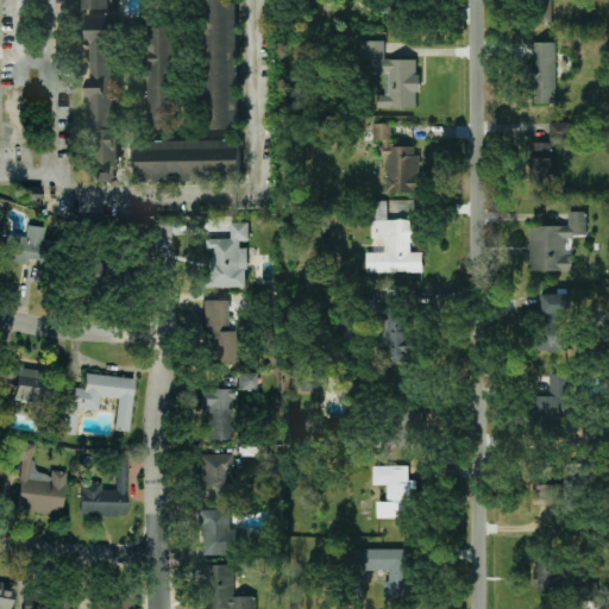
[(234,0),(203,0),(207,129),(238,127),(234,0)]
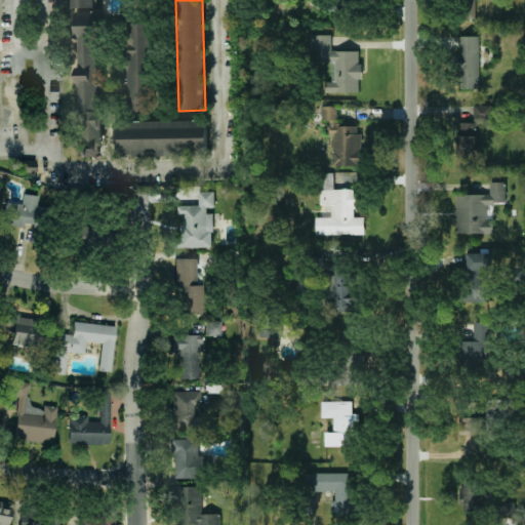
[(459,0),(459,17),(475,16),(474,0),(459,0)]
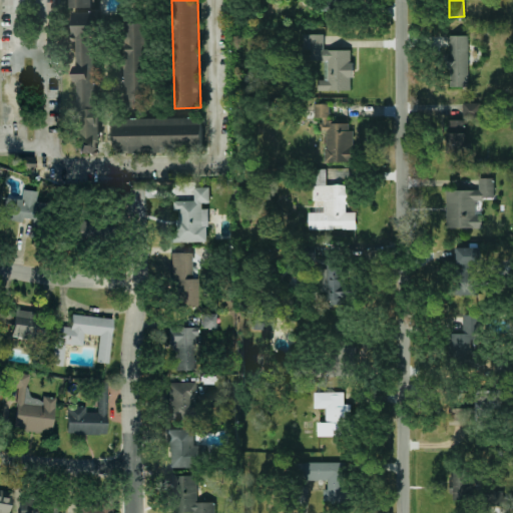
[(78,152),(96,152),(96,142),(100,142),(100,105),(94,105),(95,11),(72,11),(72,41),(75,41),(75,81),(78,81),(78,152)]
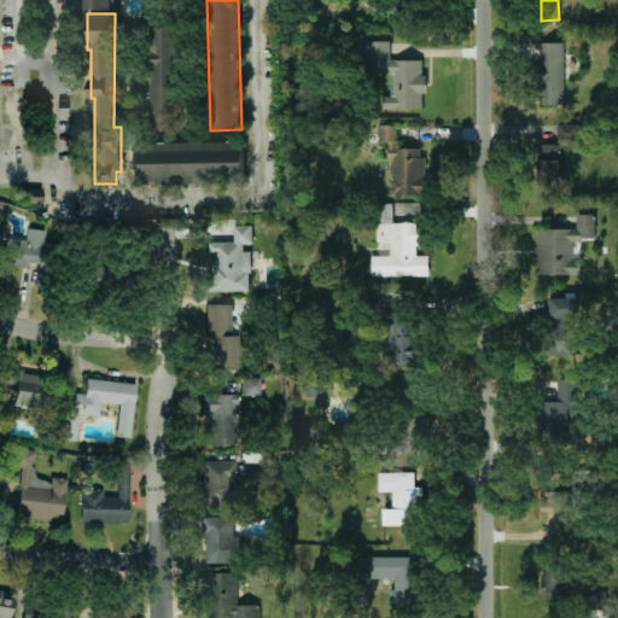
[(150,128),(176,128),(176,27),(150,27),(150,128)]
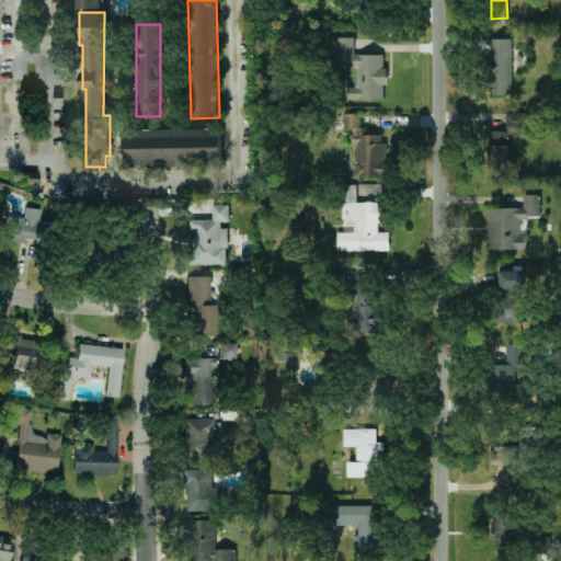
[(347,98),(385,98),(384,53),(353,54),(353,36),(331,36),(331,65),(354,65),(354,87),(346,87),(347,98)]
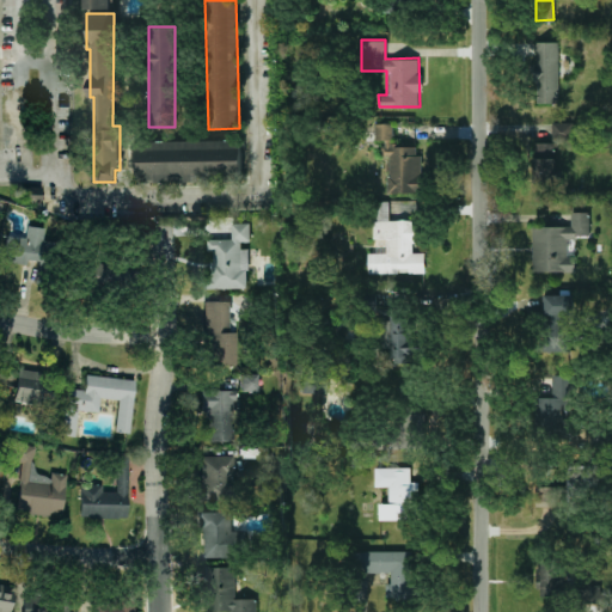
[(534,102),(557,102),(558,41),(536,41),(534,102)]
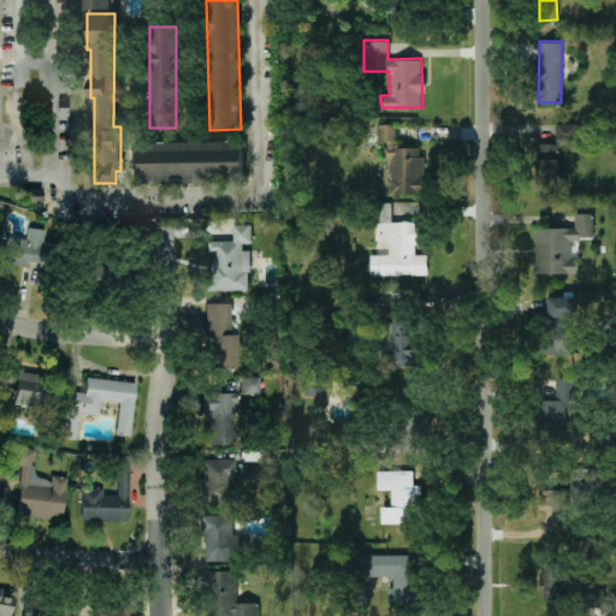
[(575,122),(556,123),(556,141),(575,141),(575,122)]
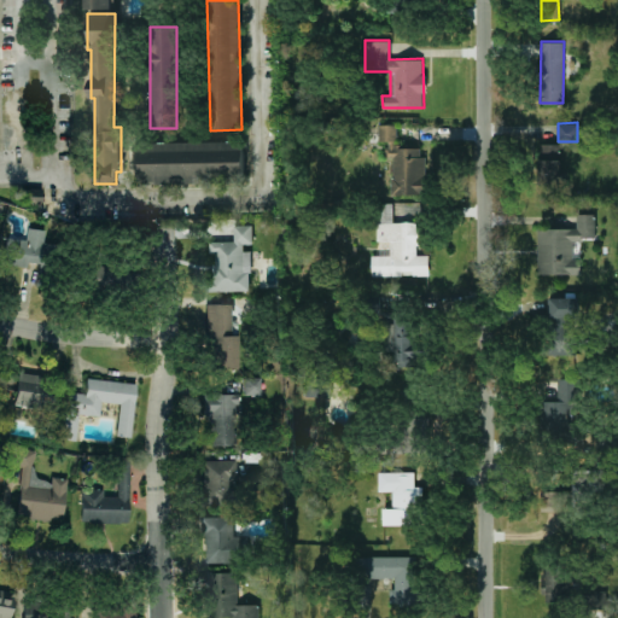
[(391,194),(424,194),(424,147),(396,147),(396,123),(378,123),(378,140),(386,140),(386,157),(391,157),(391,194)]
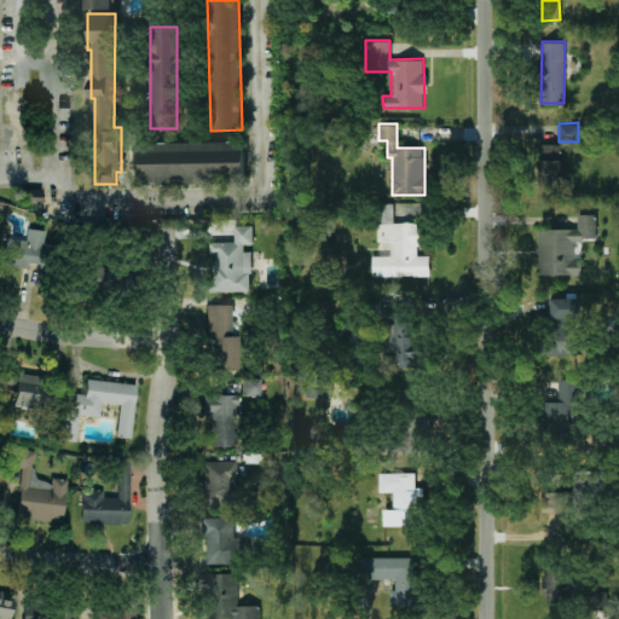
[(243,181),(243,142),(137,142),(138,181),(243,181)]
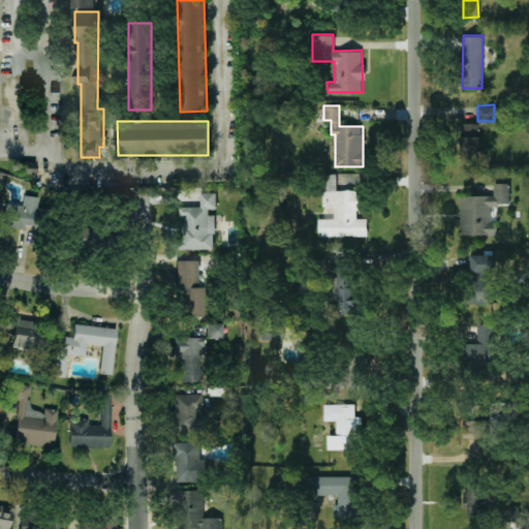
[(460,123),(461,157),(479,157),(478,122),(460,123)]
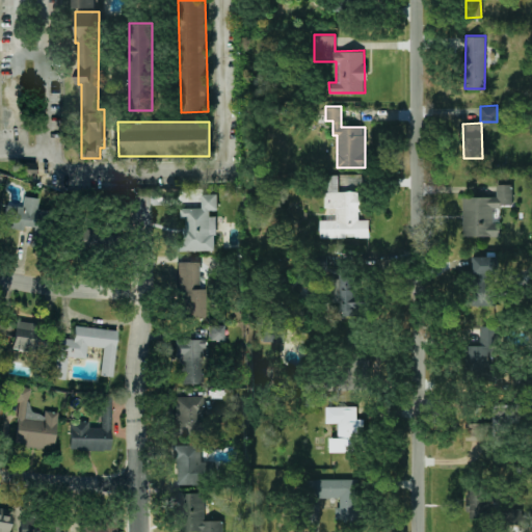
[(34,161),(18,162),(18,173),(35,173),(34,161)]
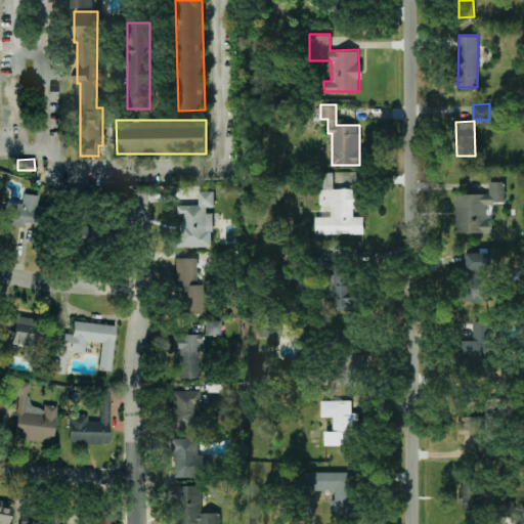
[(363,232),(363,215),(352,215),(352,207),(357,207),(357,187),(333,187),(333,172),(320,172),(320,204),(331,204),(331,216),(314,216),(314,233),(363,232)]
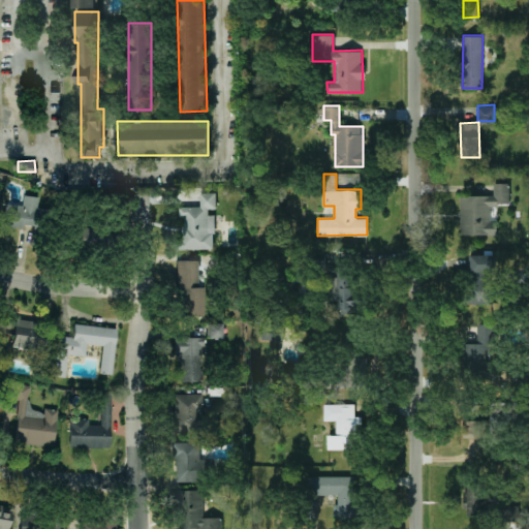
[(496,234),(496,206),(508,206),(508,183),(492,183),(493,194),(459,195),(460,234),(496,234)]
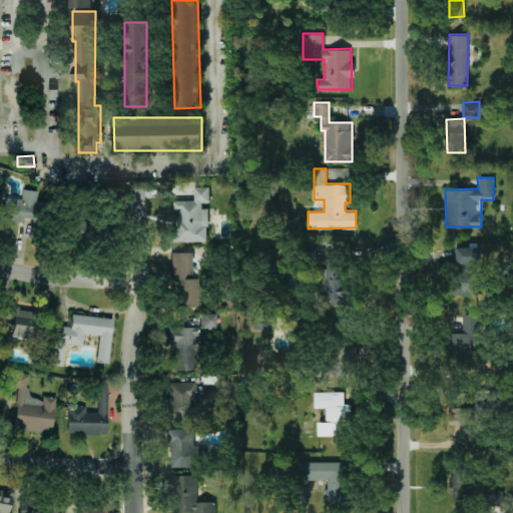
[(207,240),(206,204),(208,204),(208,185),(193,185),(193,199),(173,199),(173,208),(175,208),(176,240),(207,240)]
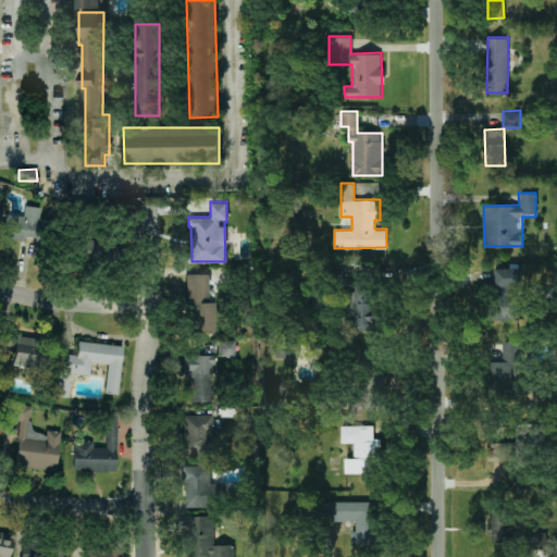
[(23,215),(4,213),(2,236),(41,240),(45,207),(24,205),(23,215)]
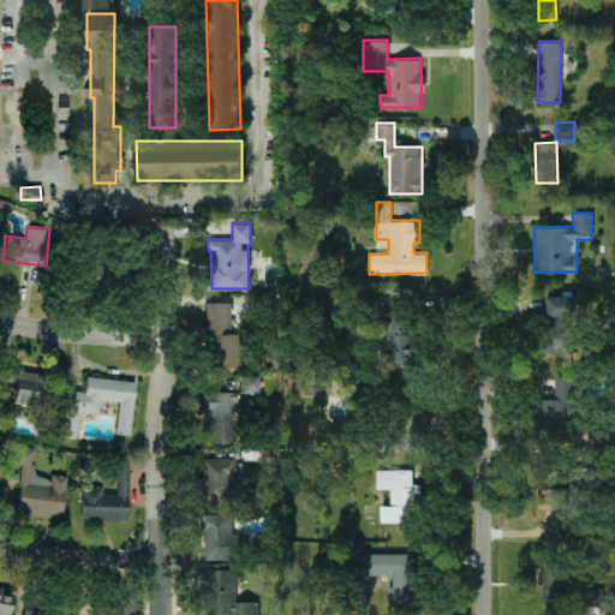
[(90,260),(85,278),(119,287),(123,275),(117,274),(119,268),(90,260)]
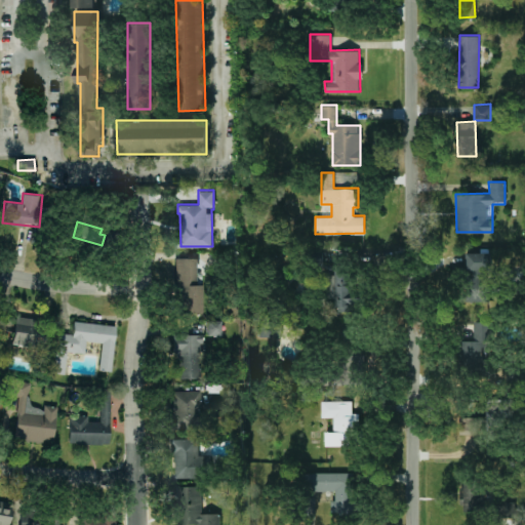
[(462,300),(489,300),(490,252),(465,252),(462,300)]
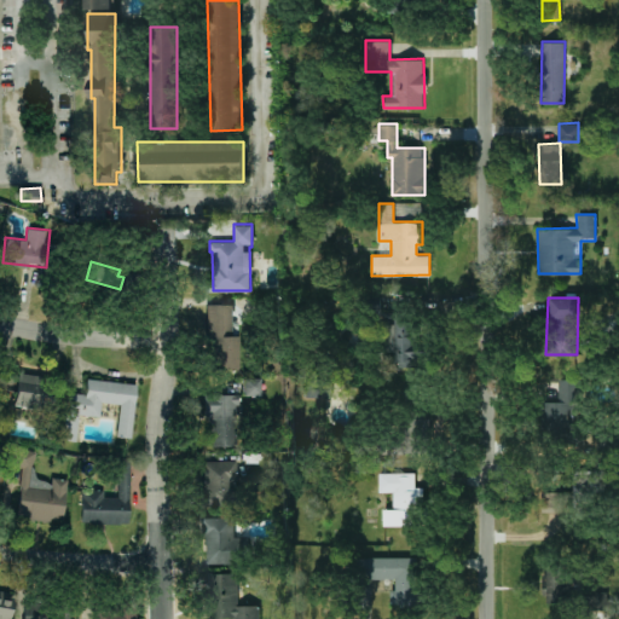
[(239,368),(239,335),(232,335),(232,304),(207,304),(208,369),(239,368)]
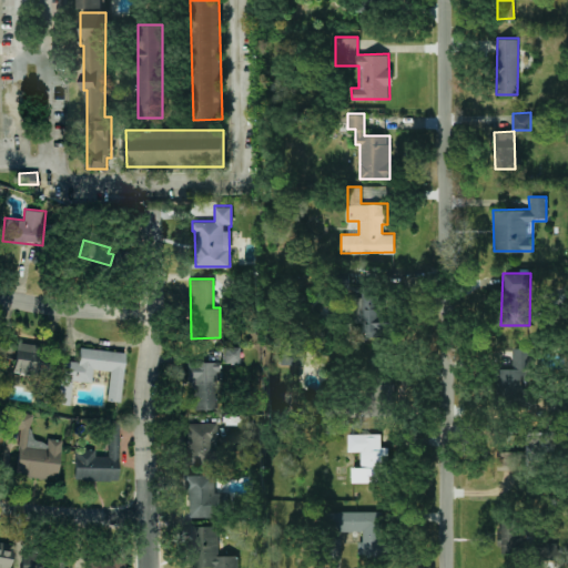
[(354,323),(362,323),(362,336),(385,335),(384,295),(353,295),(354,323)]
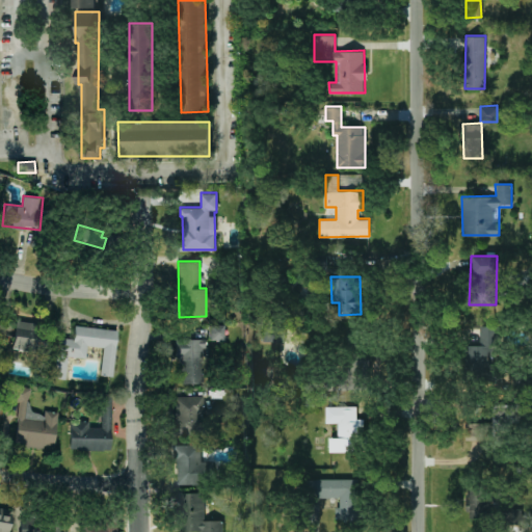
[(14,349),(44,351),(46,323),(15,321),(14,349)]
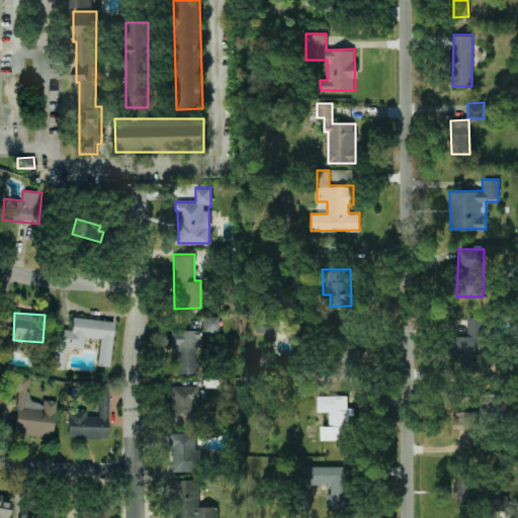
[(218,317),(204,316),(204,331),(218,331),(218,317)]
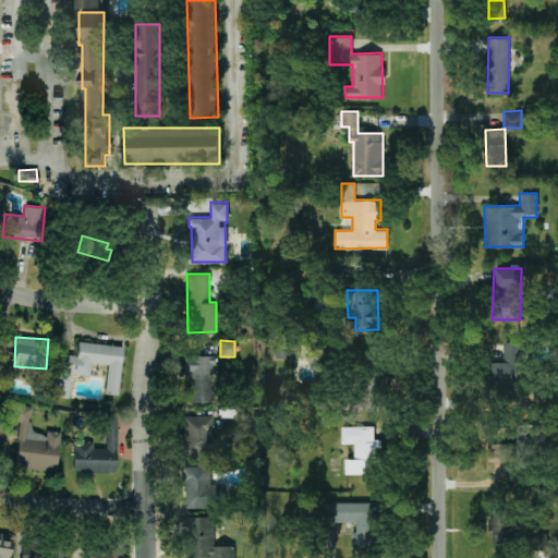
[(298,359),(299,341),(276,340),(275,358),(298,359)]
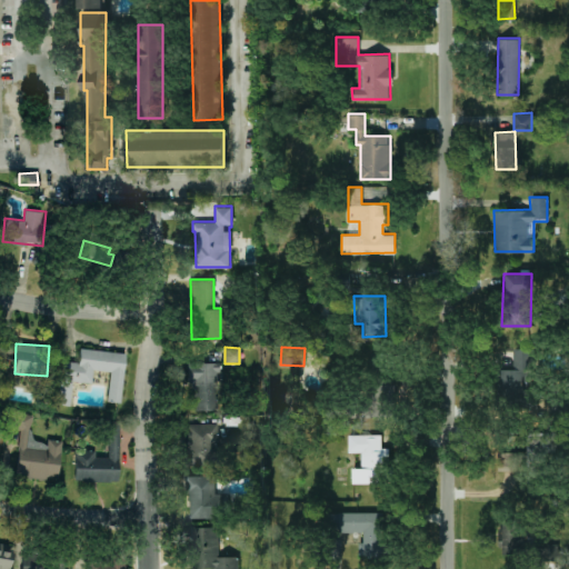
[(531,348),(512,347),(512,369),(499,369),(498,399),(530,400),(531,348)]
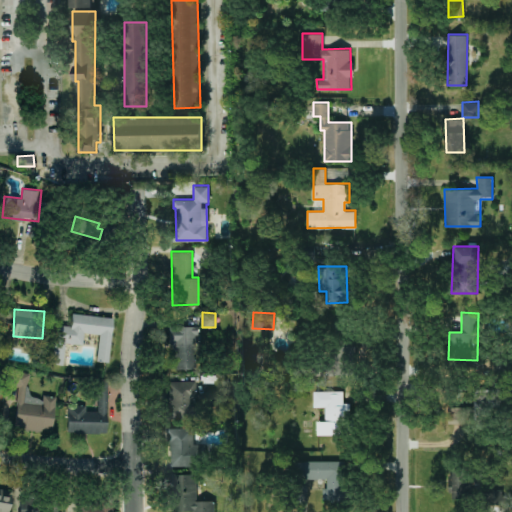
[(99,334),(96,361),(109,362),(113,317),(72,313),(70,326),(55,324),(51,364),(62,365),(65,343),(82,344),(84,333),(99,334)]
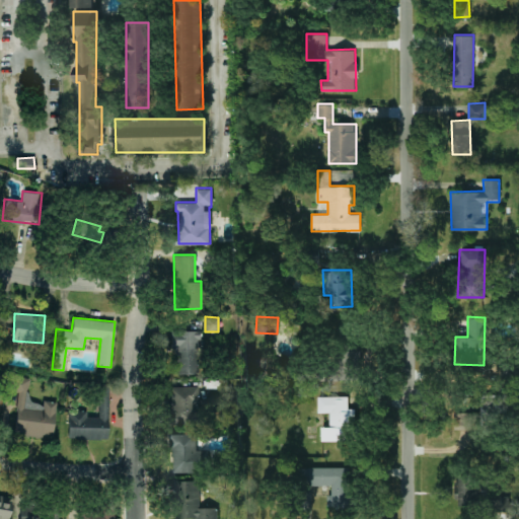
[(200,373),(199,330),(173,330),(174,374),(200,373)]
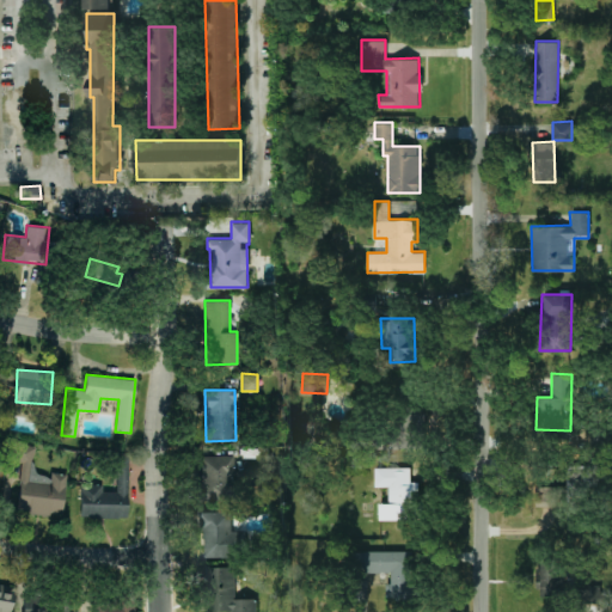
[(611,423),(589,424),(591,446),(611,445),(611,423)]
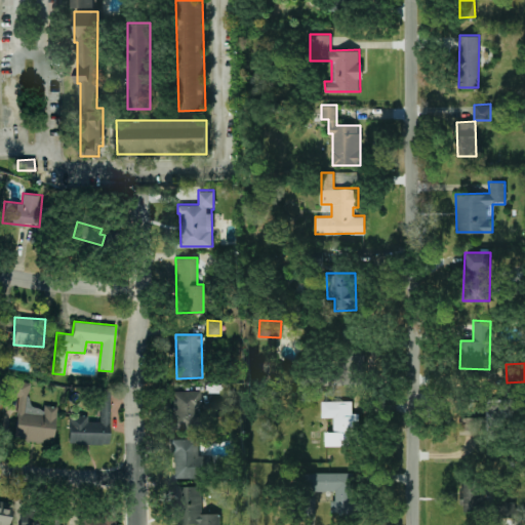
[(56,406),(43,405),(43,408),(28,407),(30,380),(9,378),(8,394),(18,395),(14,436),(25,437),(25,440),(53,443),(56,406)]
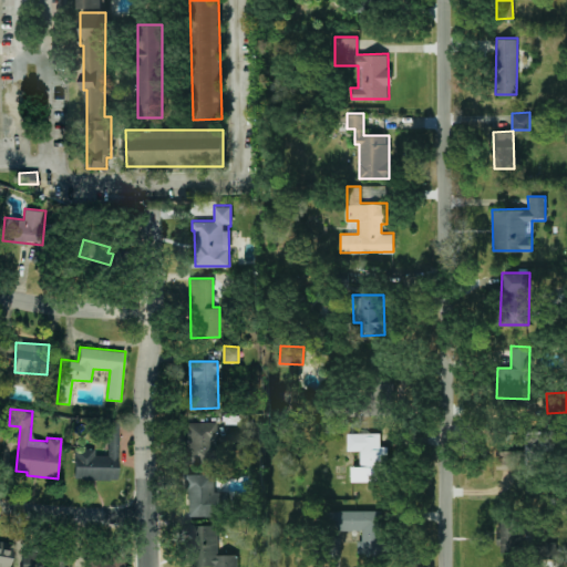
[(186,422),(187,462),(217,461),(216,421),(186,422)]
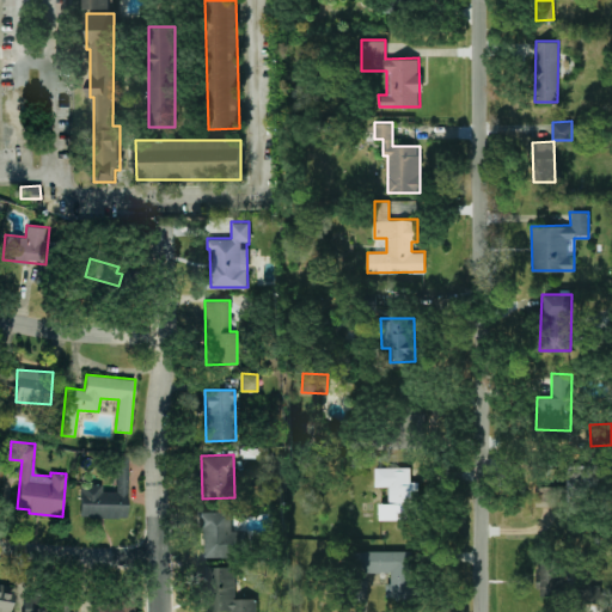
[(80,516),(127,518),(128,457),(116,457),(115,491),(103,490),(103,484),(81,484),(80,516)]
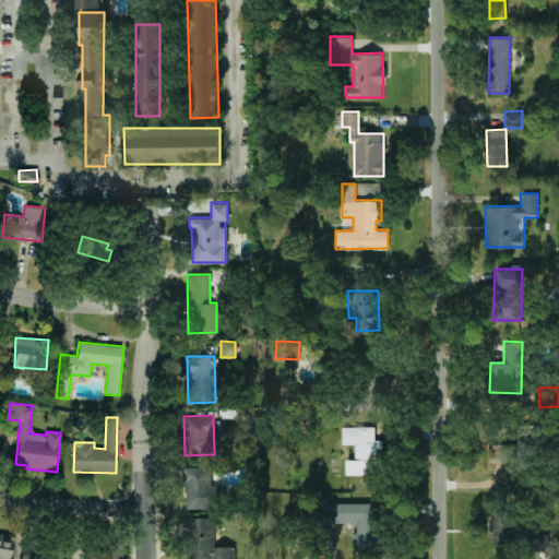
[(345,474),(382,473),(381,439),(375,440),(375,426),(342,427),(342,443),(354,443),(355,459),(345,459),(345,474)]
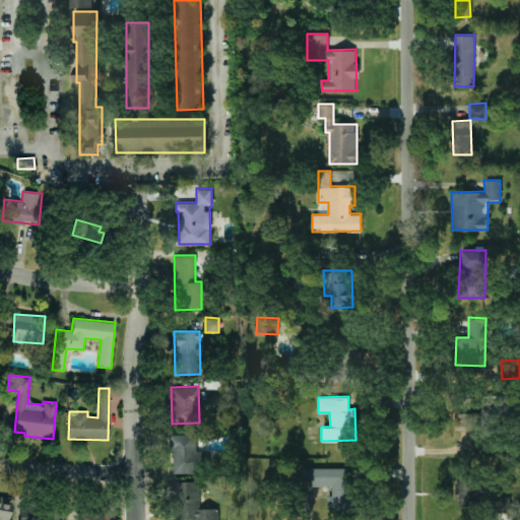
[(455,430),(478,429),(478,412),(454,413),(455,430)]
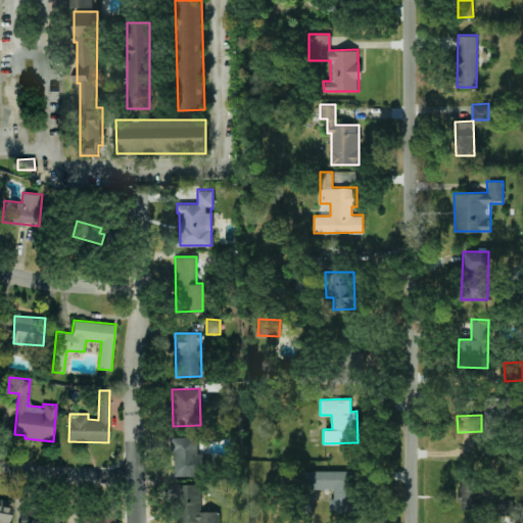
[(173,476),(200,475),(200,462),(207,462),(207,455),(197,455),(197,436),(172,436),(173,476)]
